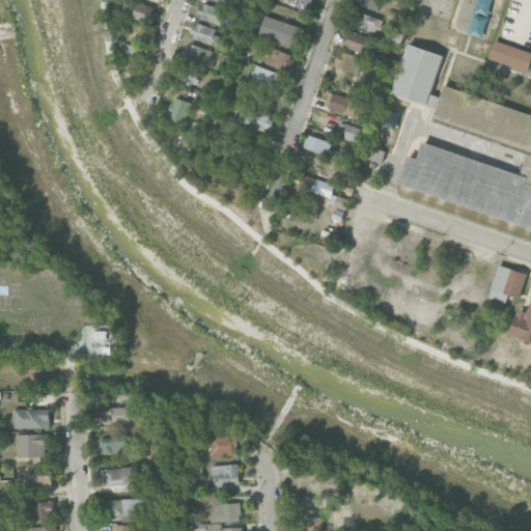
[(378,9),(380,0),(356,0),(355,4),(378,9)]
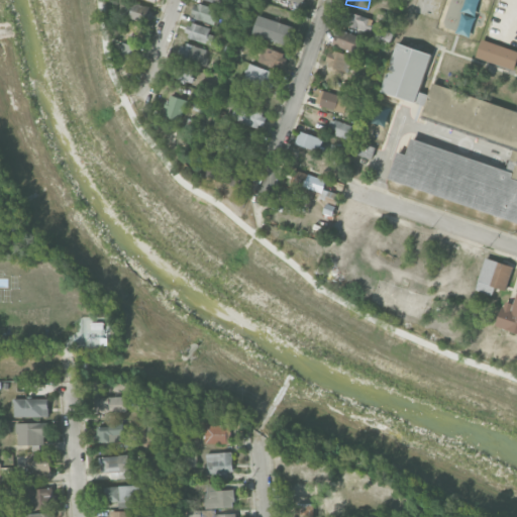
[(219,8),(194,3),(191,17),(216,23),(219,8)]
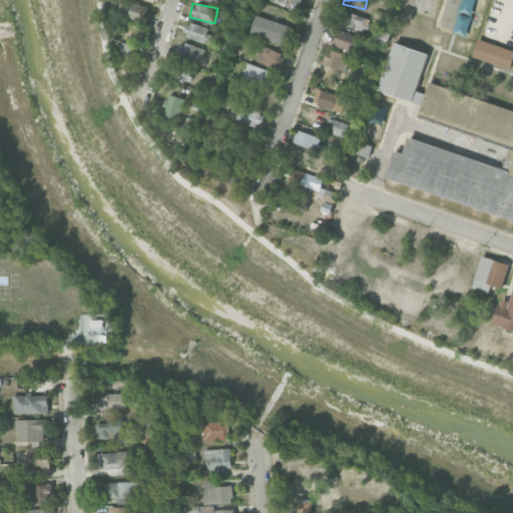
[(153,10),(133,4),(129,17),(149,23),(153,10)]
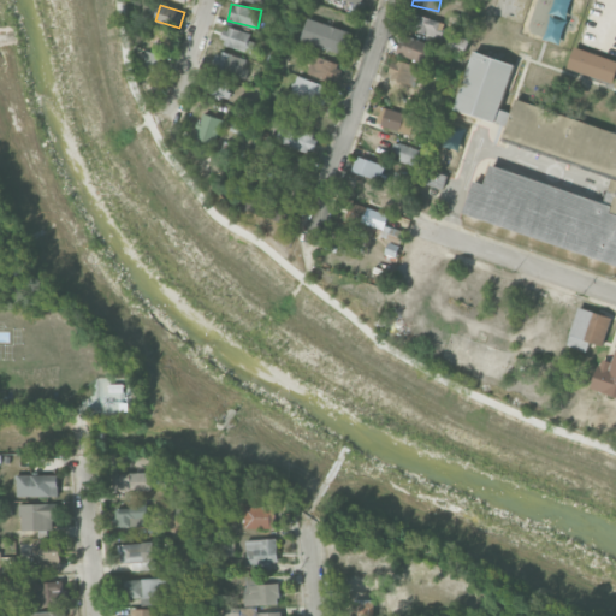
[(443,23),(412,11),(406,28),(437,39),(443,23)]
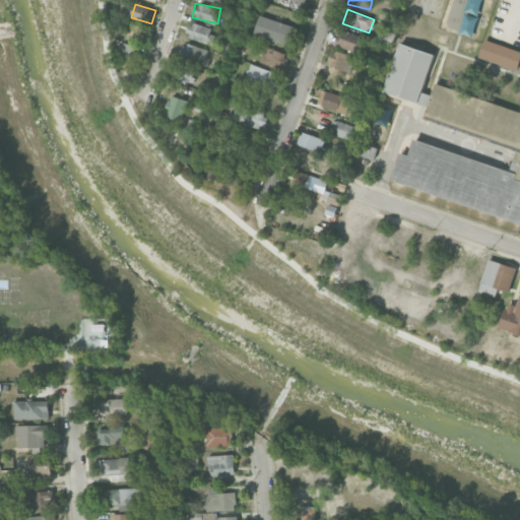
[(519,44),(489,33),(495,15),(519,24),(519,44)]
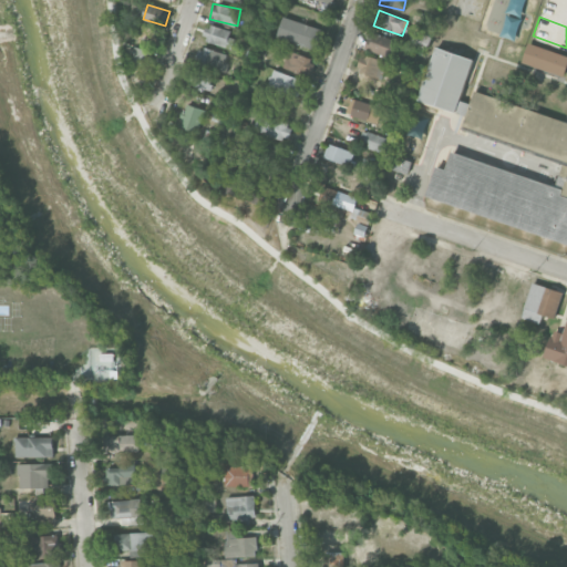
[(277,39),(320,49),(326,28),(281,18),(277,39)]
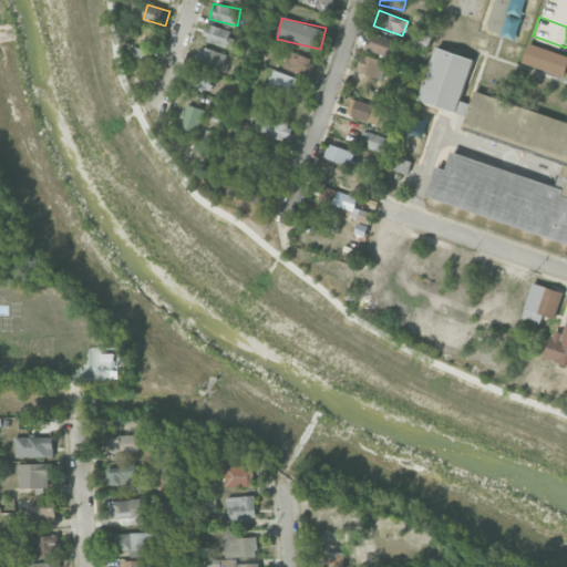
[(156,48),(161,31),(143,24),(137,41),(156,48)]
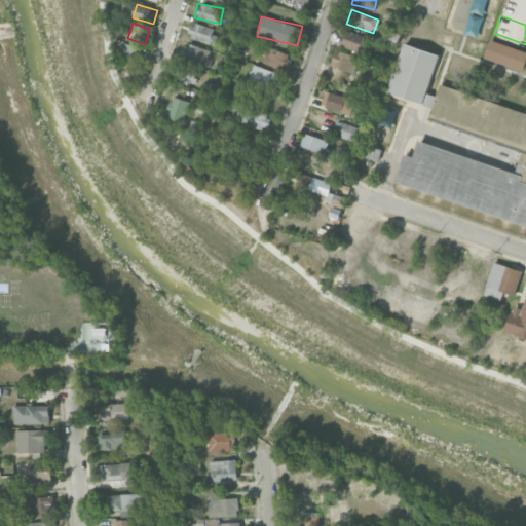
[(214,43),(216,29),(192,24),(189,38),(214,43)]
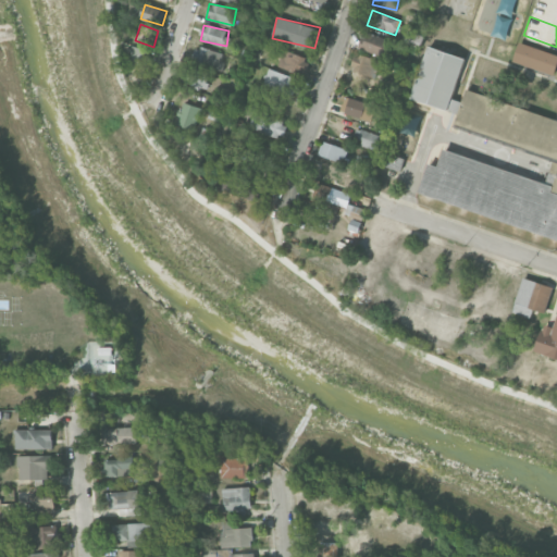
[(357,48),(385,58),(391,40),(363,31),(357,48)]
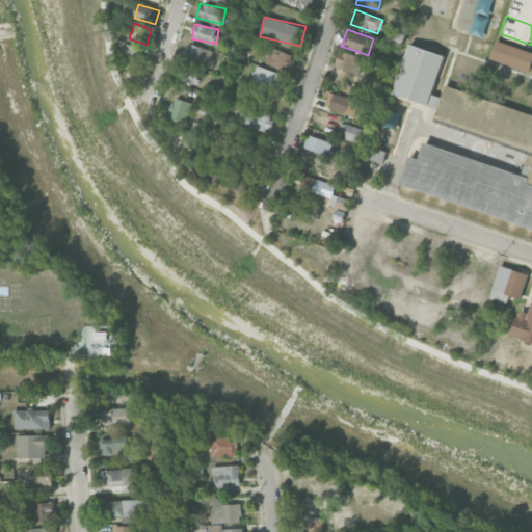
[(386,42),(400,47),(404,35),(390,30),(386,42)]
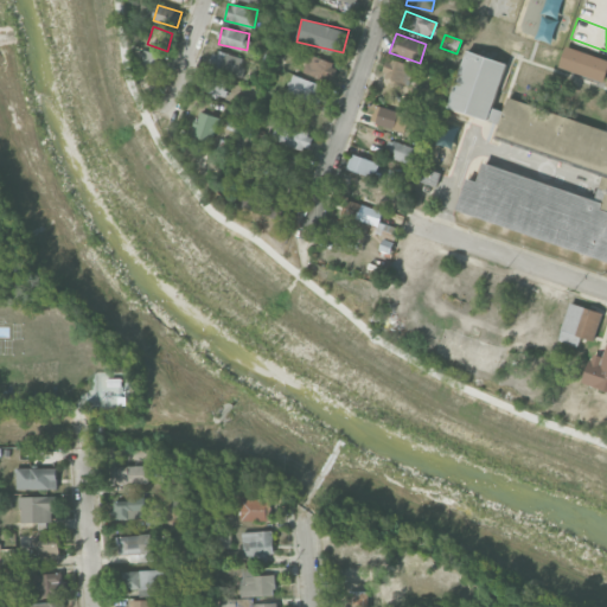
[(560,68),(567,48),(606,62),(606,69),(602,83),(560,68)]
